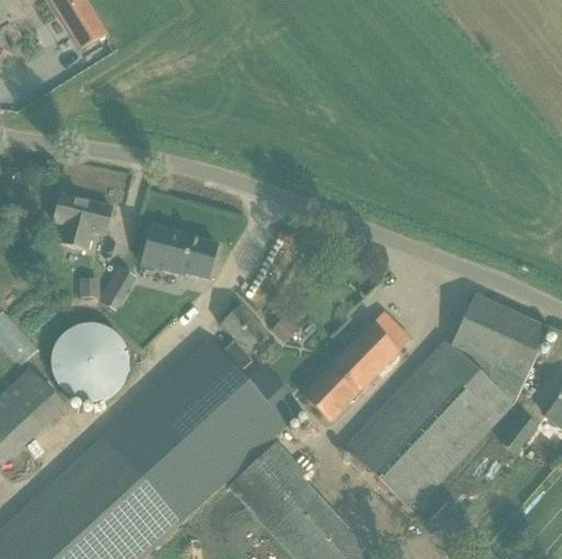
[(50,0),(80,50),(96,40),(108,32),(88,0),(50,0)]
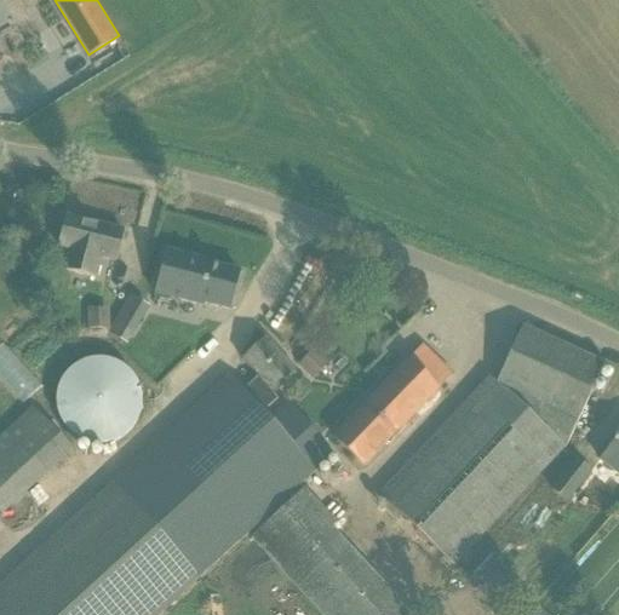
[(0,51),(0,75),(11,69),(0,51)]
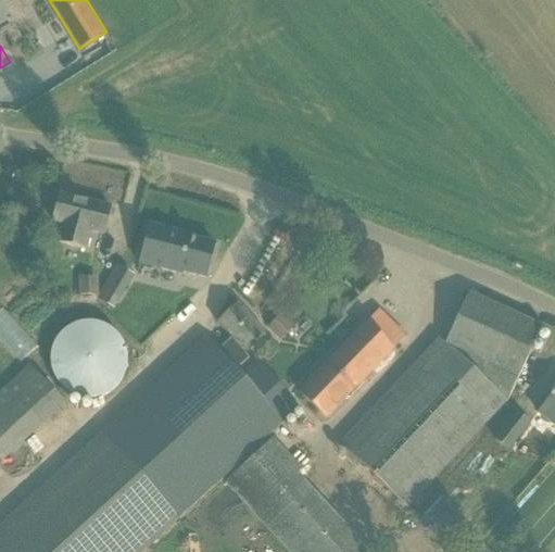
[(52,218),(61,221),(57,239),(86,248),(91,228),(103,231),(111,204),(60,190),(52,218)]
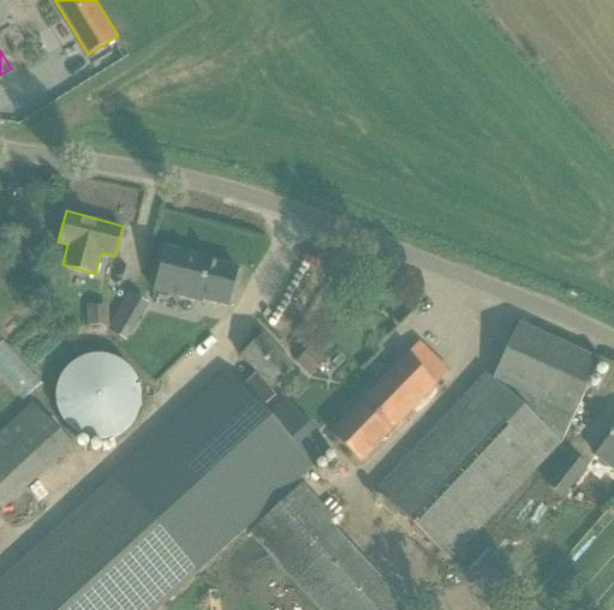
[(153,287),(201,299),(202,297),(228,304),(238,267),(208,258),(208,256),(165,245),(153,287)]
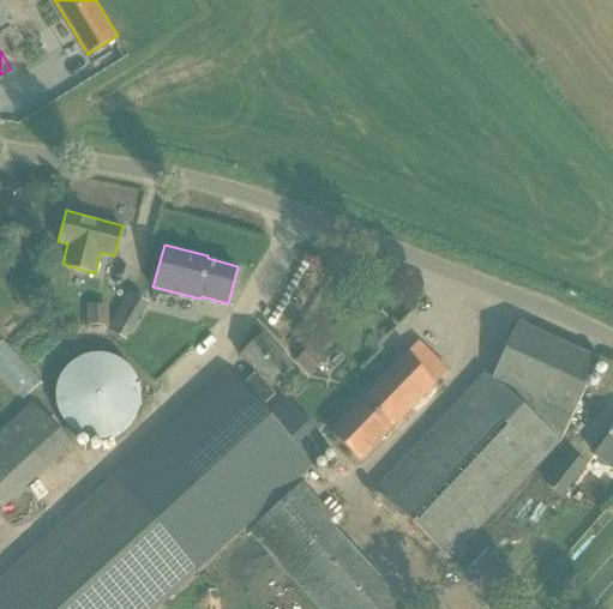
[(130,290),(114,318),(131,327),(146,300),(130,290)]
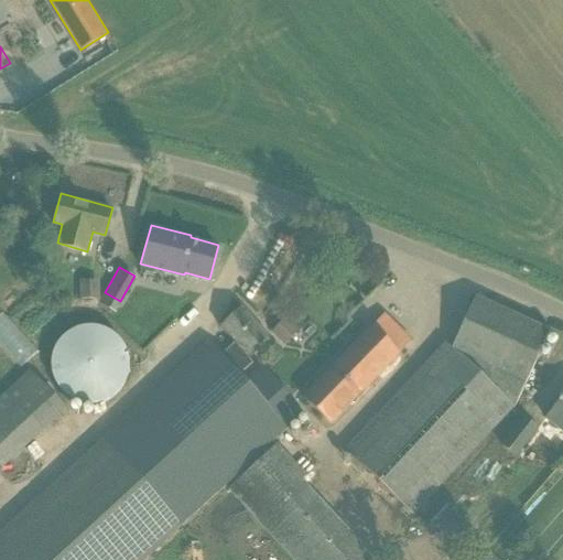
[(98,277),(80,277),(80,295),(98,295),(98,277)]
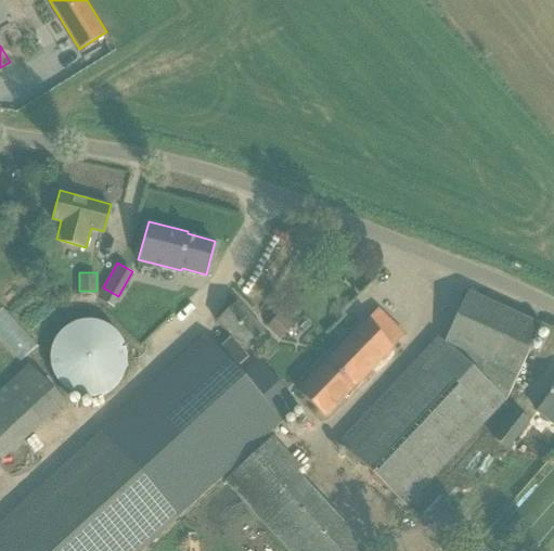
[(505,398),(531,343),(540,323),(467,290),(445,340),(439,335),(424,350),(340,440),(408,502),(505,398)]
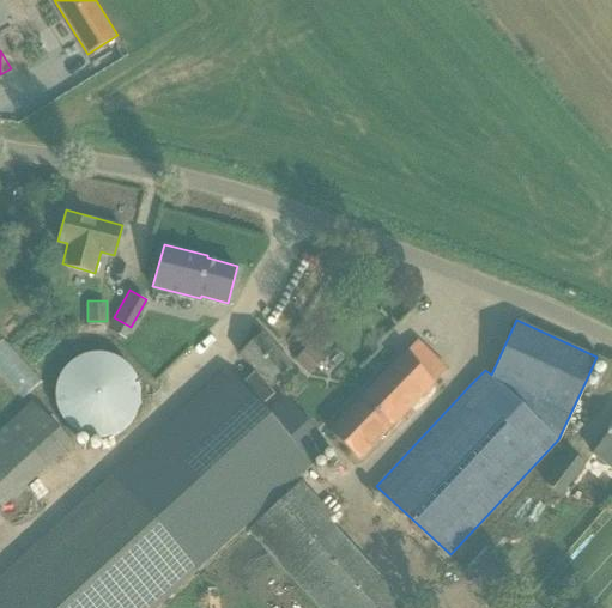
[(268,384),(274,380),(292,363),(264,332),(240,352),(268,384)]
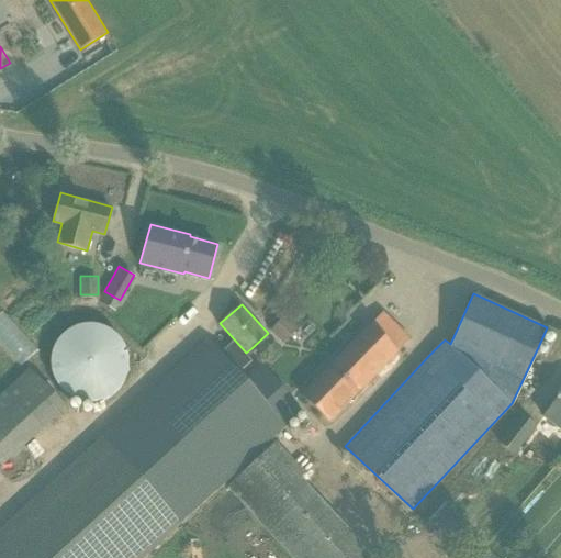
[(284,314),(271,327),(281,336),(294,323),(284,314)]
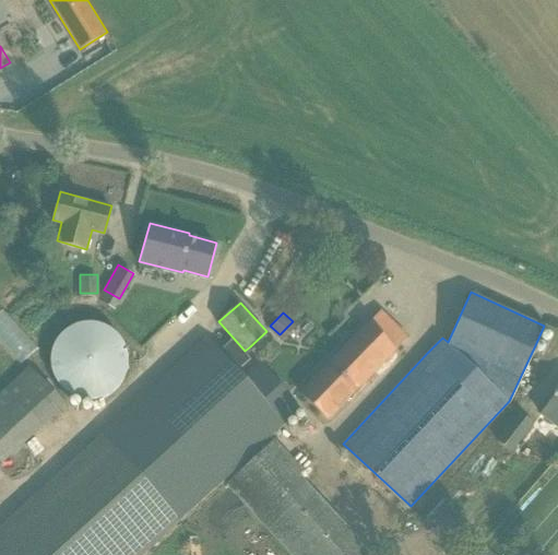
[(50,355),(50,359),(50,363),(50,366),(51,369),(52,373),(54,375),(57,381),(59,384),(63,389),(67,391),(72,394),(75,396),(82,398),(85,398),(93,398),(99,397),(109,393),(111,391),(115,389),(119,385),(121,381),(123,379),(125,376),(127,373),(128,366),(129,363),(129,355),(128,352),(127,349),(127,345),(125,342),(123,339),(119,333),(117,331),(114,329),(108,325),(103,322),(95,320),(92,320),(88,320),(82,320),(79,321),(72,325),(69,326),(66,328),(63,330),(61,332),(57,338),(55,340),(52,346),(51,349),(50,353),(50,355)]
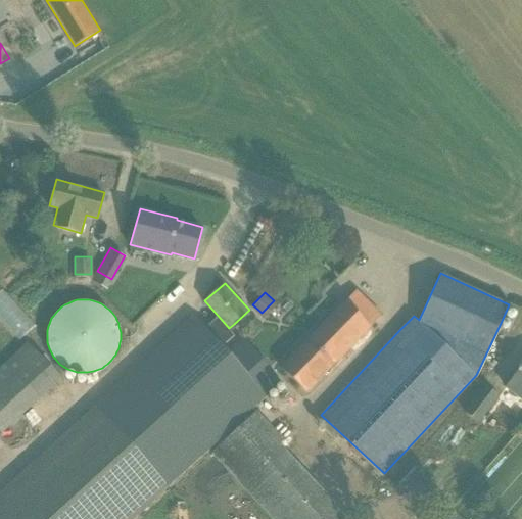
[(344,301),(282,367),(306,390),(369,326),(344,301)]
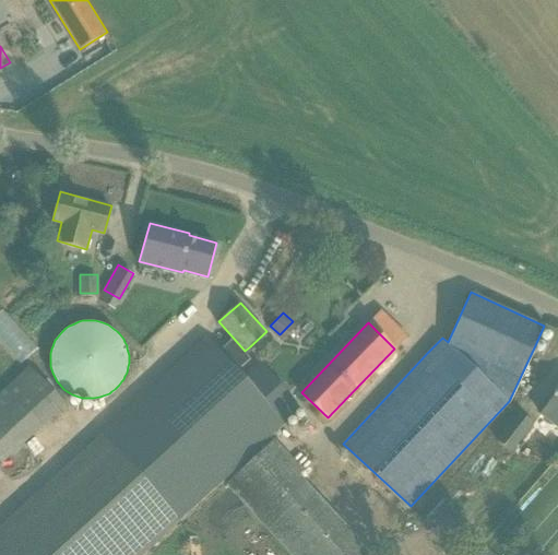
[(557,389),(542,410),(557,423),(557,389)]
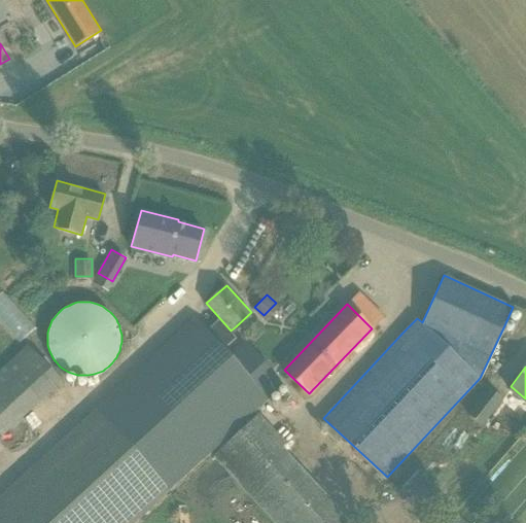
[(24,372),(0,393),(0,463),(59,410),(24,372)]
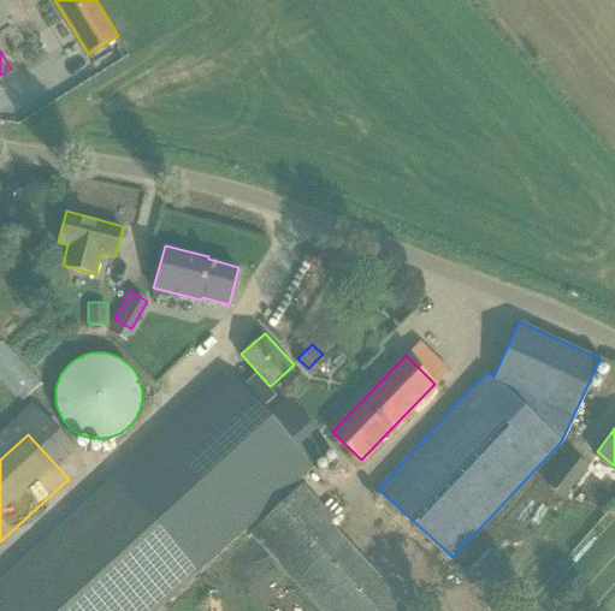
[(548,484),(562,496),(587,464),(573,452),(548,484)]
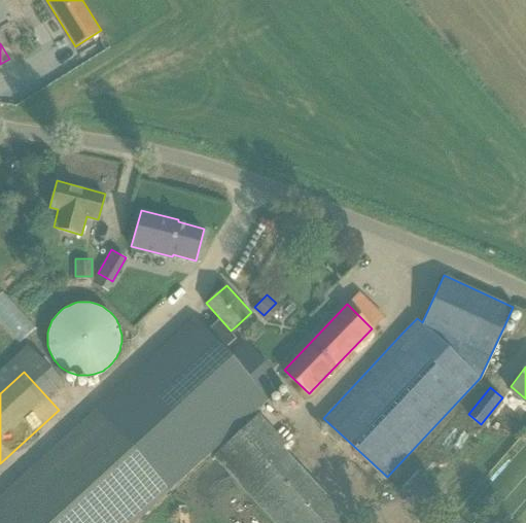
[(85,416),(0,493),(0,522),(130,522),(158,497),(170,487),(169,486),(97,408),(95,407),(85,415),(85,416)]
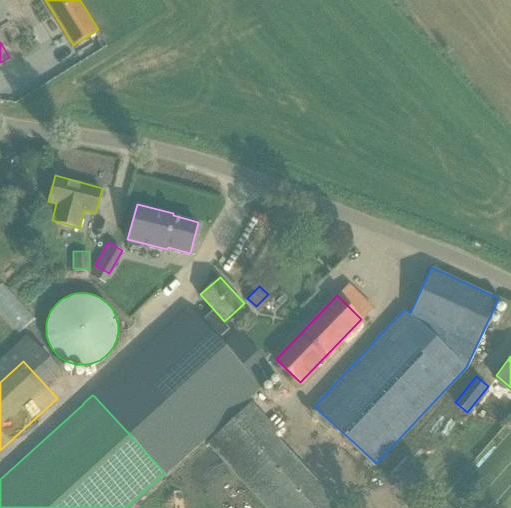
[(251,400),(206,442),(267,507),(334,507),(340,503),(275,433),(279,430),(251,400)]
